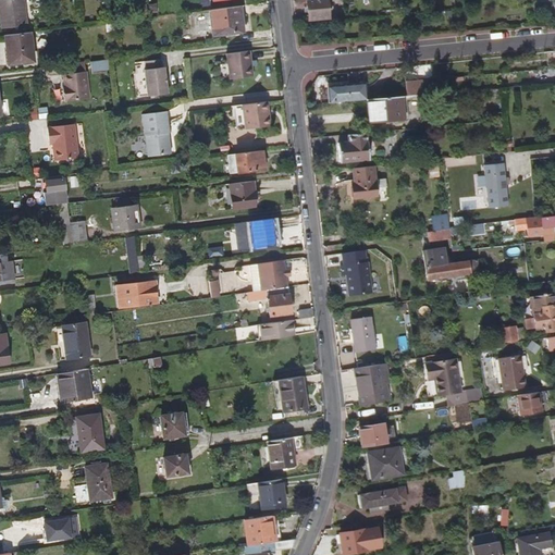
[(27,24),(23,0),(0,0),(0,20),(1,27),(27,24)]
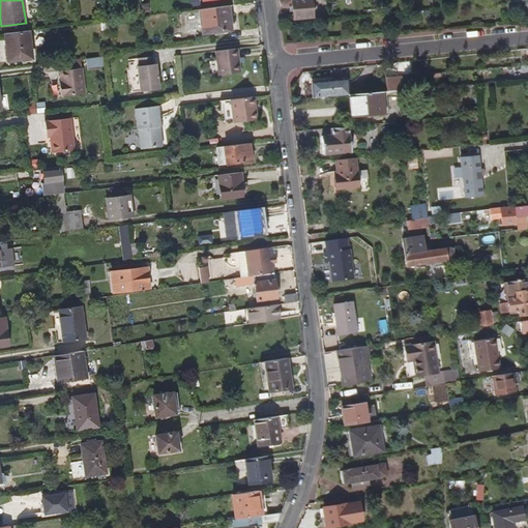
[(314,15),(312,0),(281,0),(281,5),(287,5),(287,6),(292,5),(294,18),(314,15)]
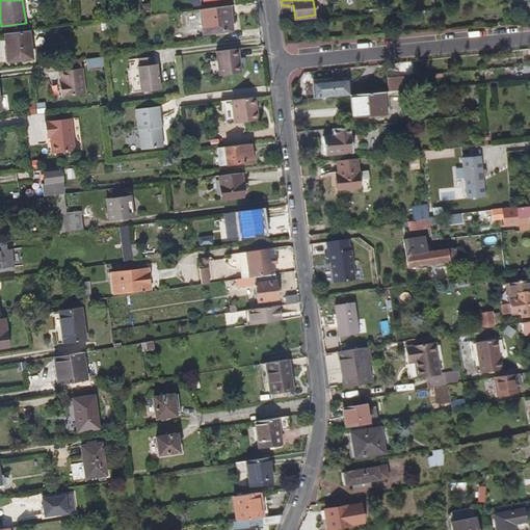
[(234,18),(233,4),(201,8),(204,33),(233,30),(231,19),(234,18)]
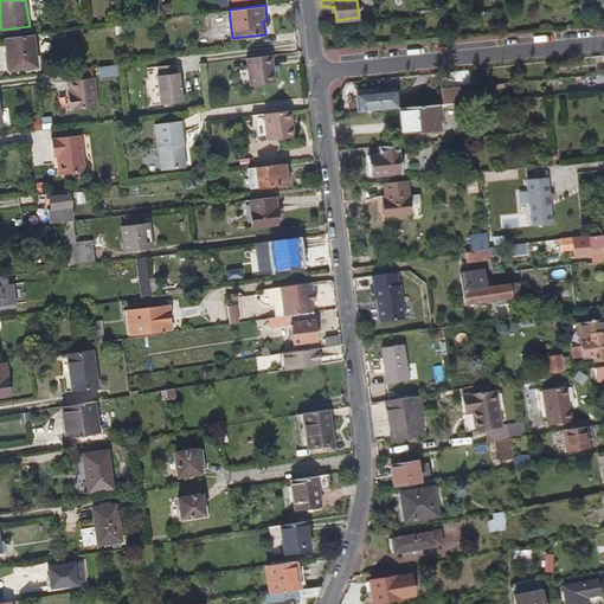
[(37,64),(33,32),(6,36),(11,68),(37,64)]
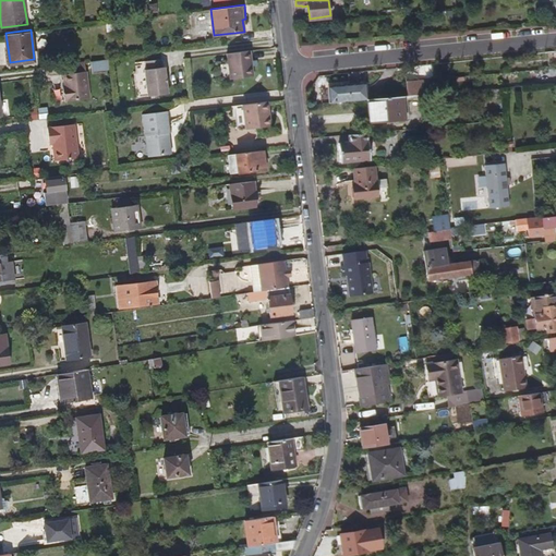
[(253,75),(250,50),(227,52),(230,79),(253,75)]
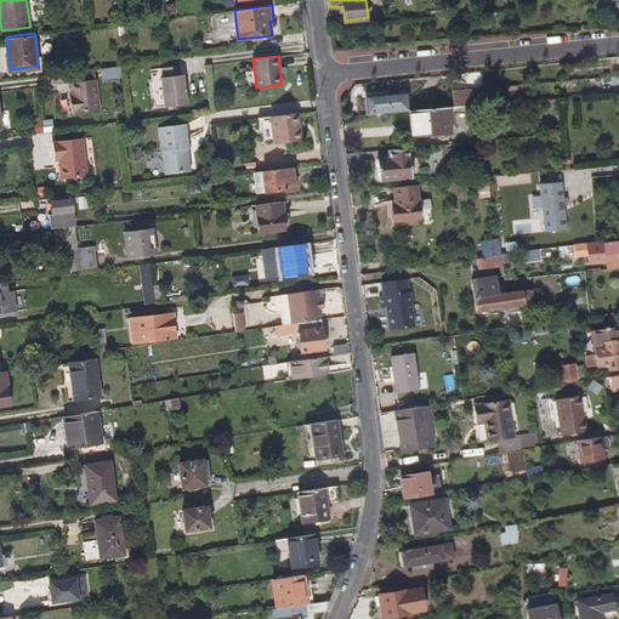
[(187,102),(183,73),(182,73),(181,64),(163,67),(164,75),(162,75),(165,104),(187,102)]
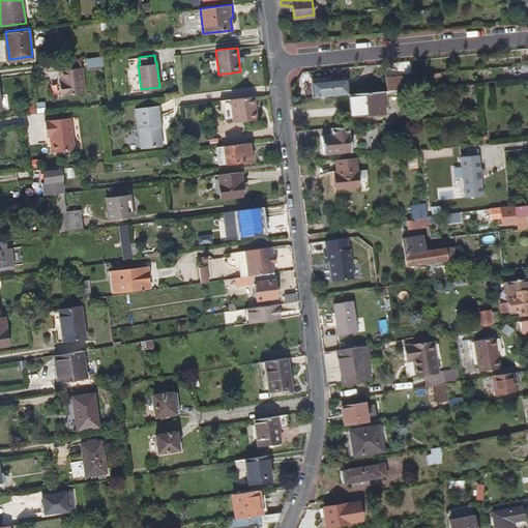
[(84,91),(81,66),(60,68),(61,80),(59,81),(61,94),(84,91)]
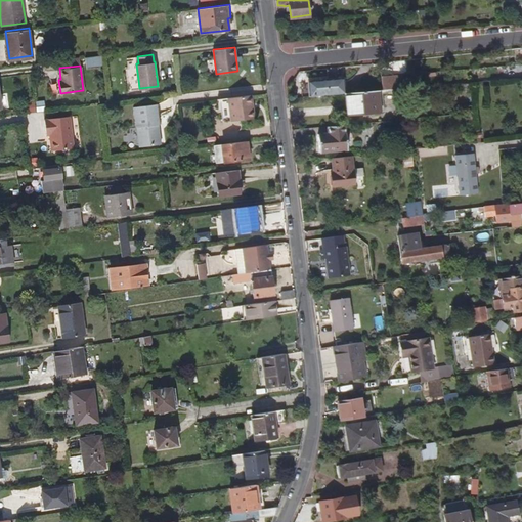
[(399,88),(397,74),(383,75),(385,90),(399,88)]
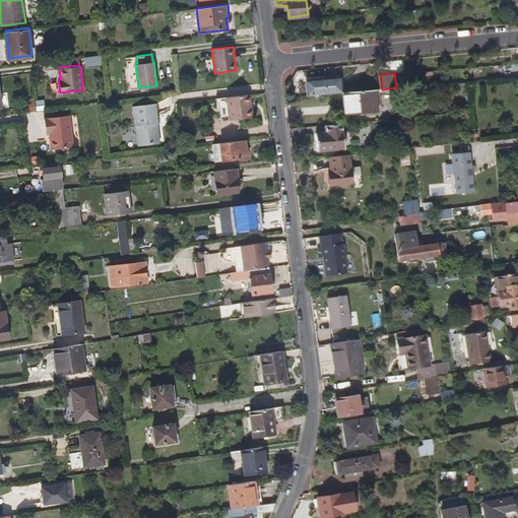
[(343,92),(342,76),(307,80),(308,95),(343,92)]
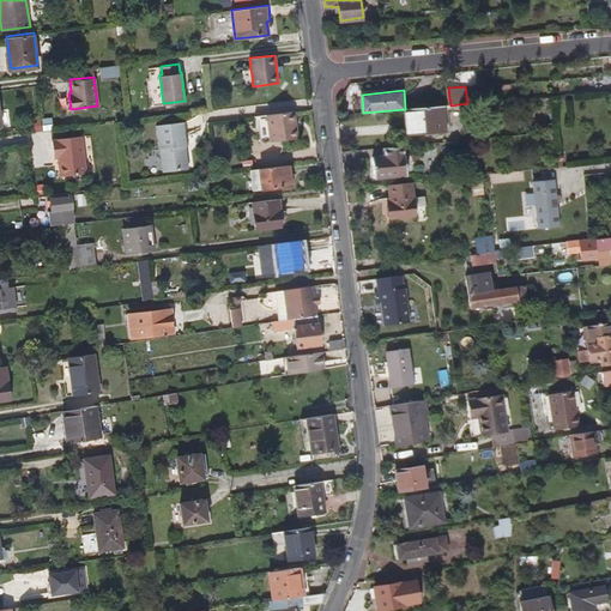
[(446,129),(443,106),(405,109),(407,133),(446,129)]
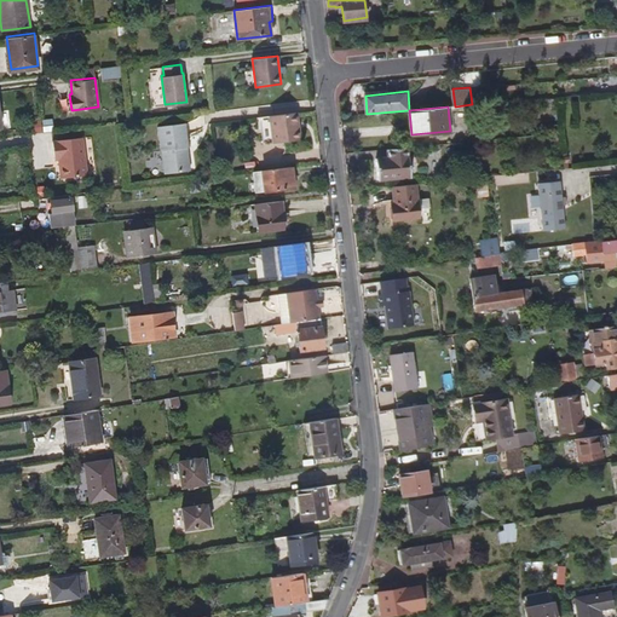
[(299,138),(295,111),(259,116),(263,143),(299,138)]
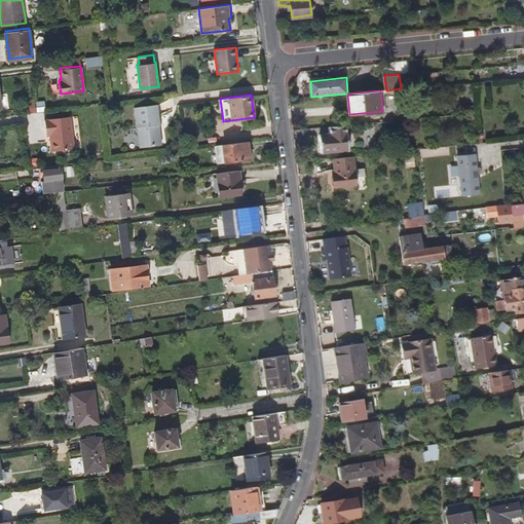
[(162,123),(159,103),(137,106),(139,125),(140,125),(143,145),(164,143),(161,123),(162,123)]
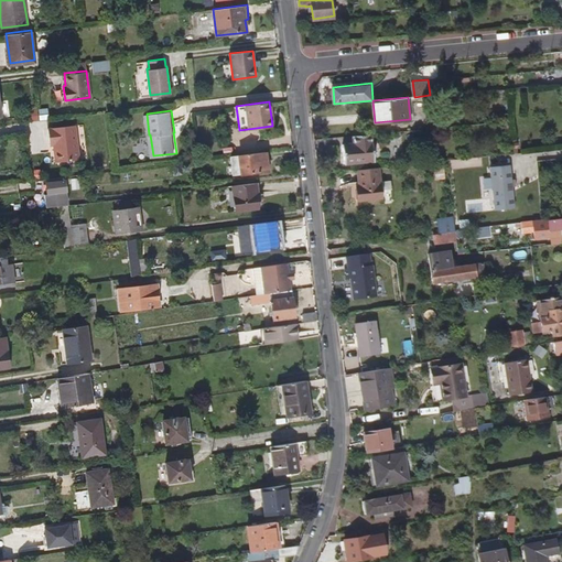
[(79,158),(75,125),(49,128),(51,144),(54,143),(56,161),(79,158)]
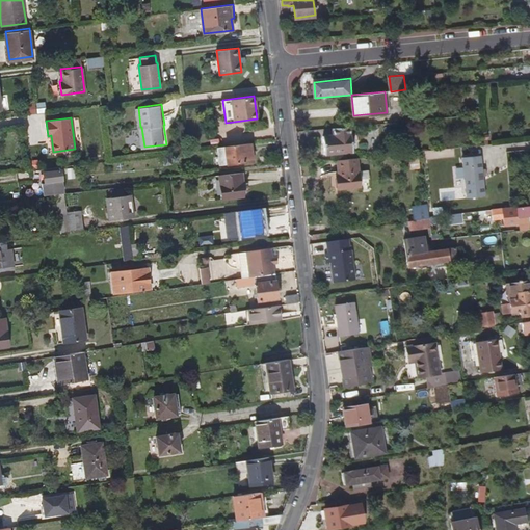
[(353,152),(351,127),(333,129),(334,135),(323,136),(325,155),(353,152)]
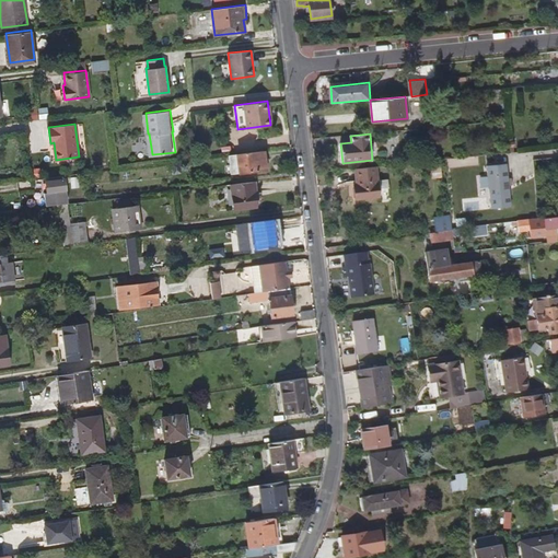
[(267,170),(264,150),(228,155),(231,175),(267,170)]
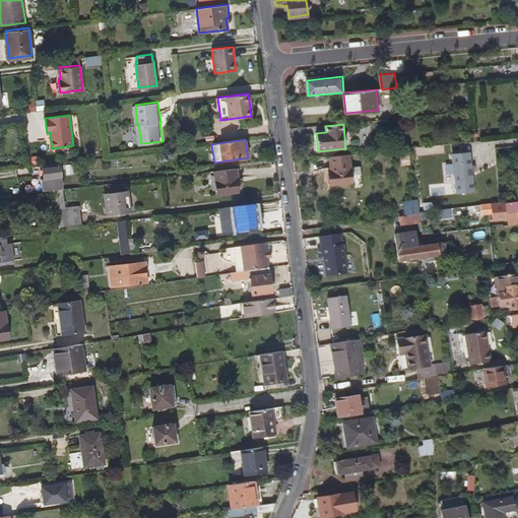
[(475,192),(473,173),(477,172),(476,166),(473,166),(471,152),(453,153),(457,194),(475,192)]
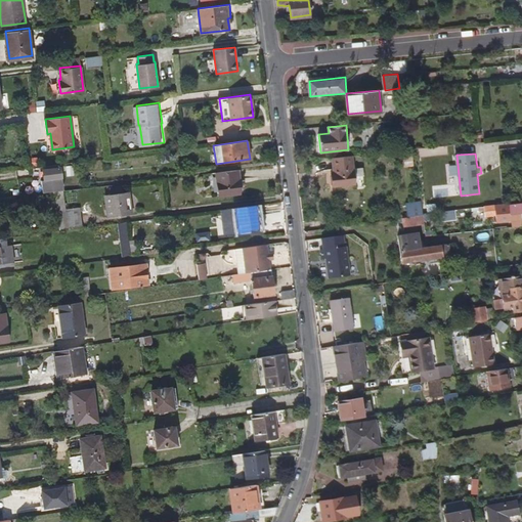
[(353,155),(334,157),(336,173),(333,173),(335,185),(356,183),(355,176),(364,175),(363,167),(354,169),(353,155)]
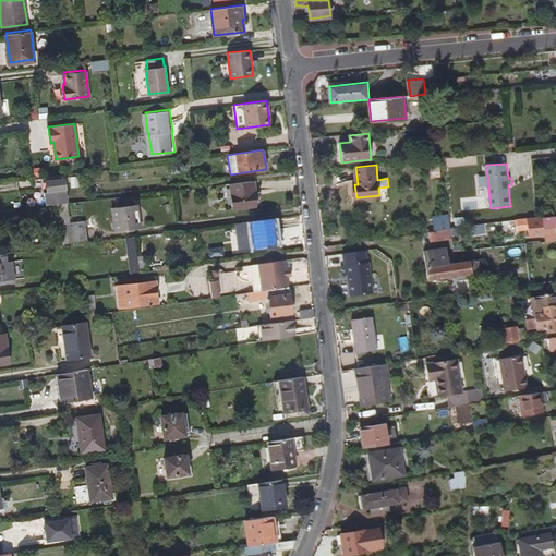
[(31,174),(29,166),(22,167),(23,176),(31,174)]
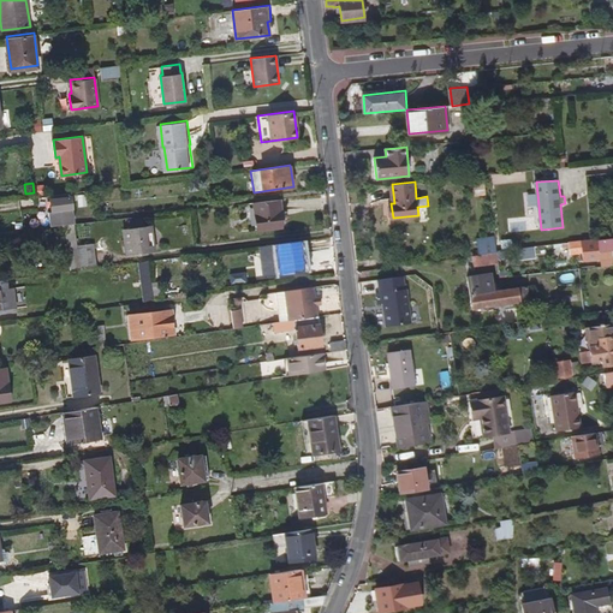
[(73,220),(70,196),(49,200),(52,212),(57,212),(58,222),(73,220)]
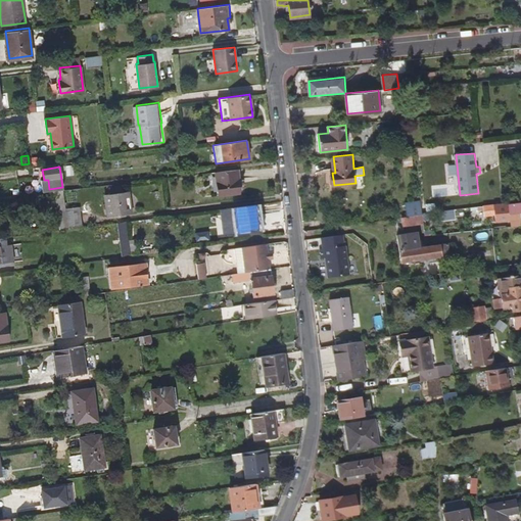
[(239,193),(236,171),(215,173),(218,196),(239,193)]
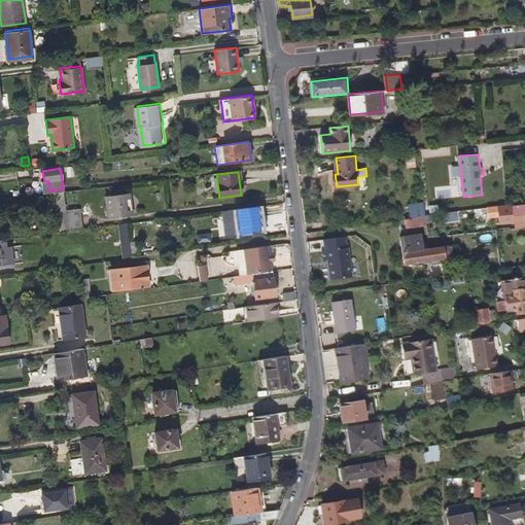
[(77,186),(76,178),(68,179),(70,187),(77,186)]
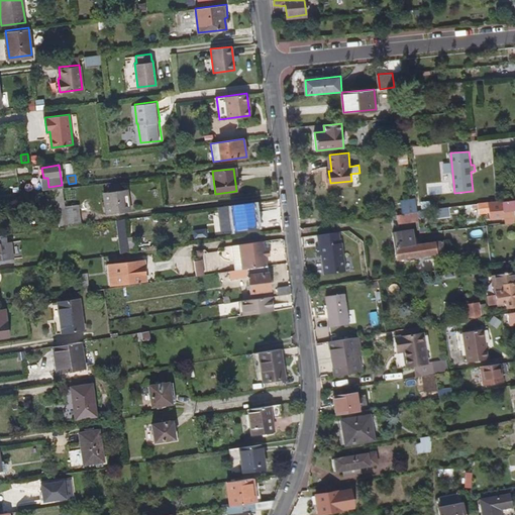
[(65,206),(63,187),(56,187),(61,226),(68,225),(65,206)]
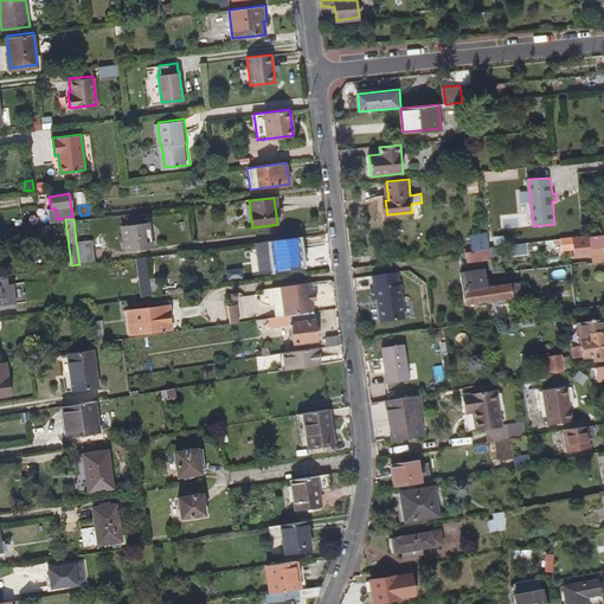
[(152,246),(148,222),(122,224),(126,249),(152,246)]
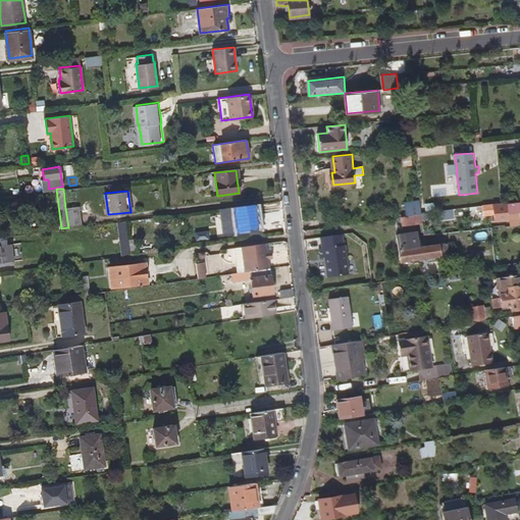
[(519,201),(504,204),(484,207),(485,210),(485,214),(497,213),(498,219),(512,217),(511,212),(519,211),(519,201)]
